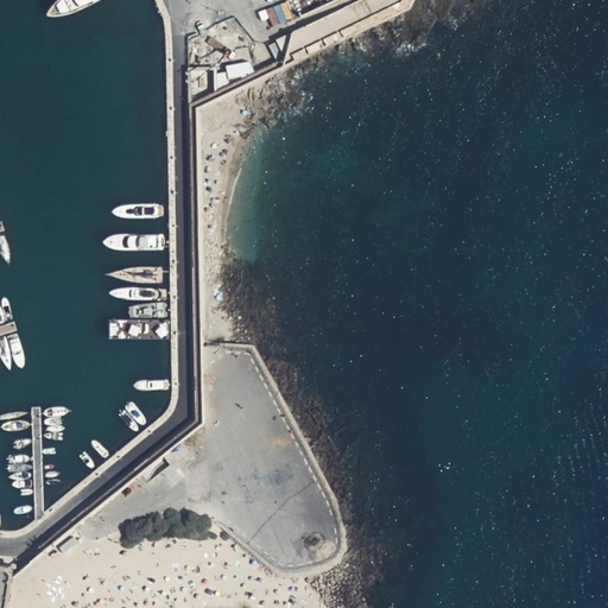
[(336,0),(301,17),(304,20),(306,26),(291,35),(285,62),(284,68),(411,10),(415,0),(336,0)]
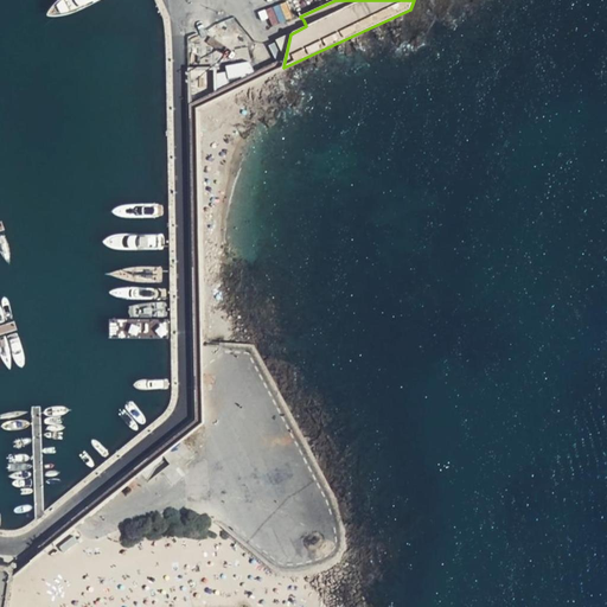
[(250,61),(225,65),(228,78),(253,74),(250,61)]
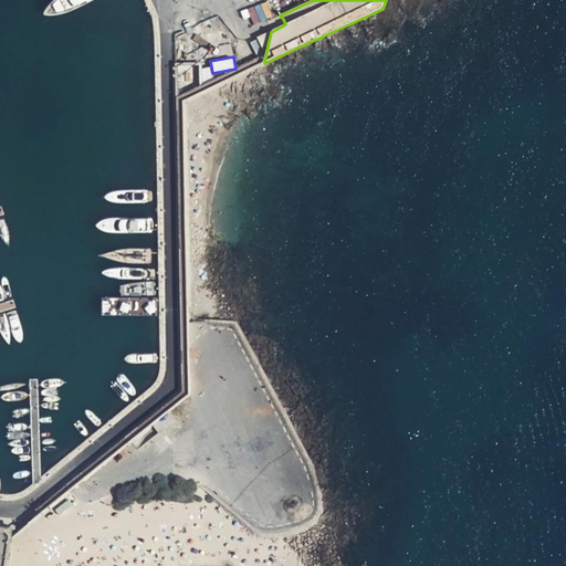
[(210,66),(198,70),(201,81),(213,77),(210,66)]
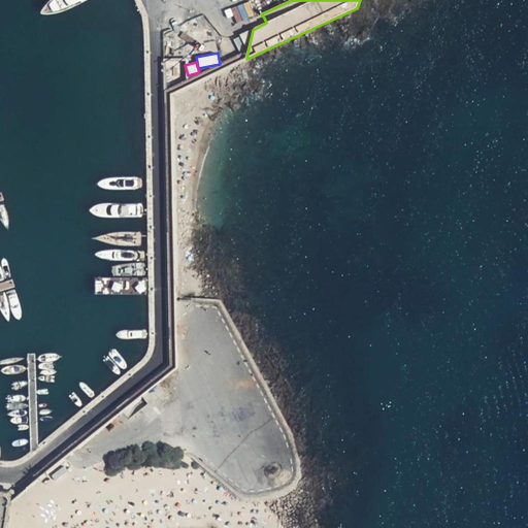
[(149,404),(140,410),(150,422),(158,416),(153,408),(167,397),(158,385),(141,397),(149,404)]
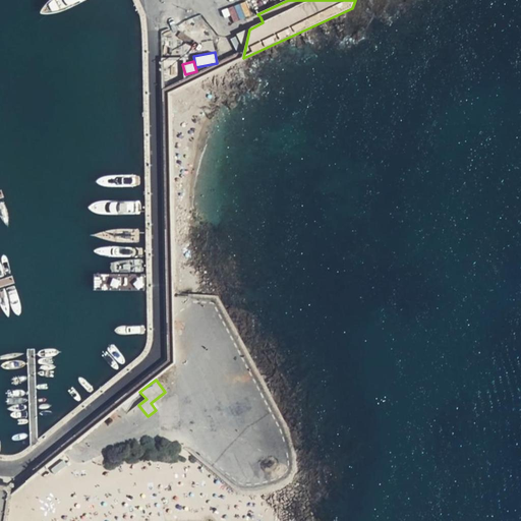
[(80,477),(89,475),(93,491),(126,482),(122,466),(106,471),(103,460),(77,467),(80,477)]
